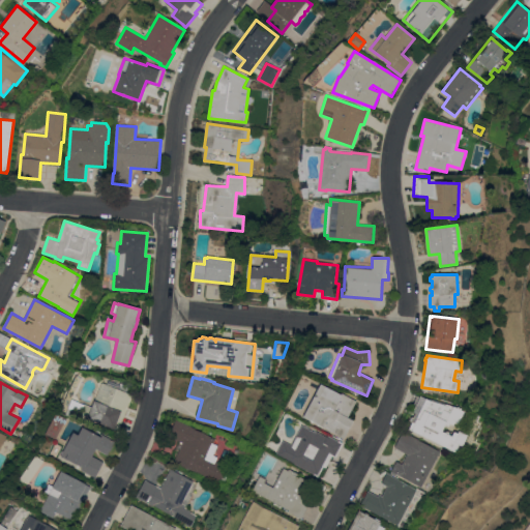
[(78,413),(82,403),(91,407),(101,382),(133,394),(118,430),(78,413)]
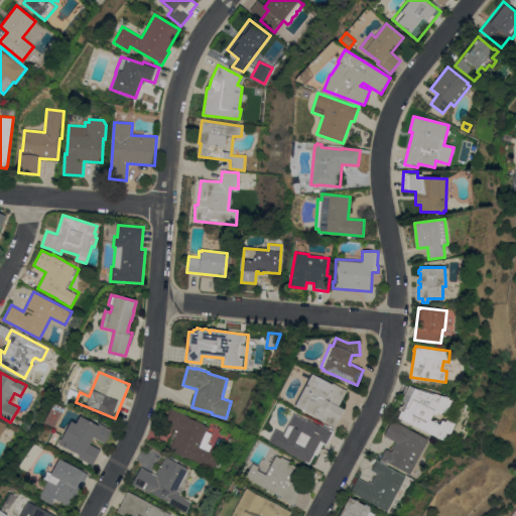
[(312,374),(347,390),(339,405),(345,408),(335,426),(295,405),(312,374)]
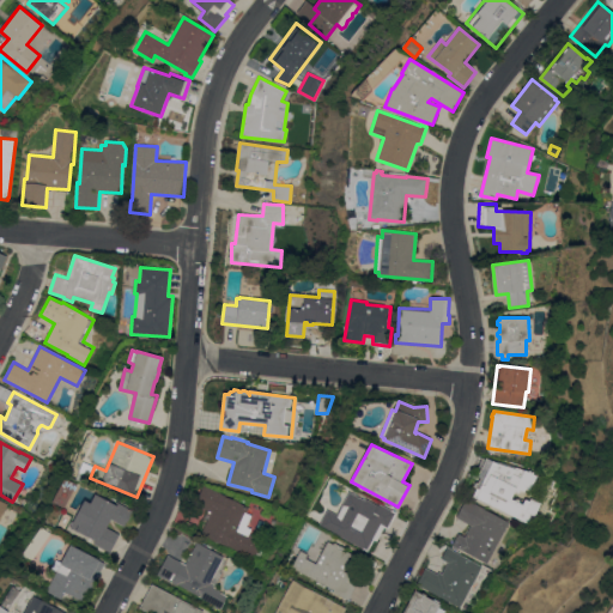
[(542,503),(535,516),(533,515),(528,523),(473,496),(477,487),(475,487),(474,487),(474,485),(474,484),(475,483),(477,481),(478,483),(480,477),(478,475),(480,472),(478,471),(483,457),(486,459),(486,457),(497,462),(498,461),(525,469),(529,471),(529,469),(534,472),(533,474),(538,475),(530,491),(526,489),(525,492),(521,490),(520,492),(515,491),(511,498),(515,501),(516,498),(517,498),(519,499),(520,501),(520,502),(523,504),(526,498),(529,501),(532,498),(542,503)]
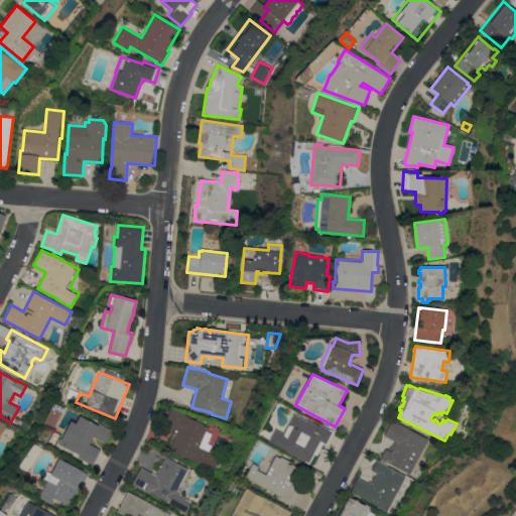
[(190,459),(169,449),(177,430),(164,424),(171,408),(189,416),(188,417),(210,426),(208,431),(212,433),(208,442),(212,444),(210,449),(225,457),(219,469),(216,468),(215,471),(189,460),(190,459)]
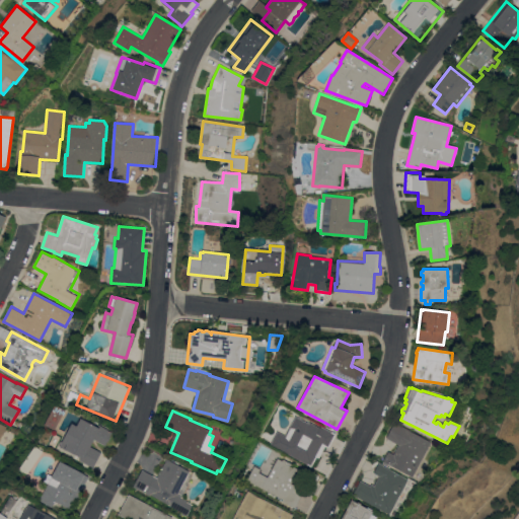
[(325,446),(319,458),(316,457),(311,466),(286,453),(287,452),(271,443),(277,431),(285,435),(295,416),(309,424),(310,422),(319,428),(320,426),(331,432),(331,431),(336,434),(328,448),(325,446)]
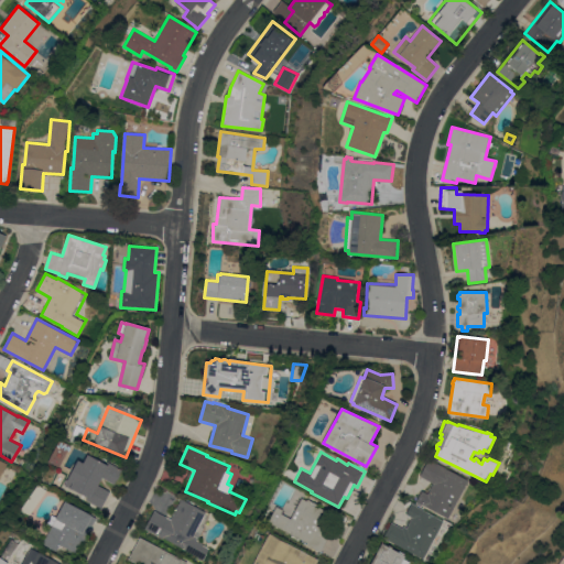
[(101,508),(85,500),(87,497),(73,489),(64,485),(67,479),(77,459),(83,463),(87,454),(106,464),(108,461),(112,463),(112,464),(122,469),(114,485),(101,478),(98,485),(110,491),(101,508)]
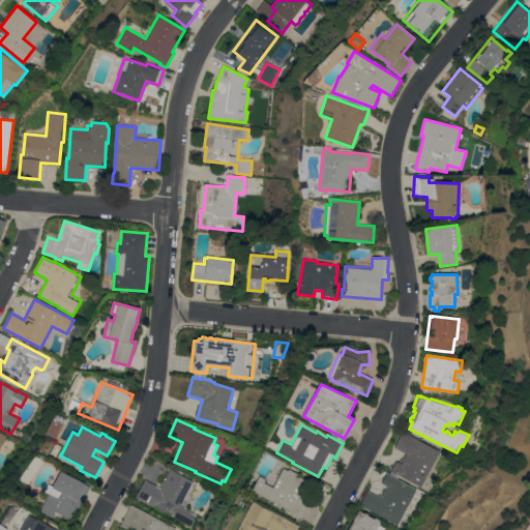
[(427,478),(431,480),(427,489),(422,486),(421,488),(390,471),(396,461),(402,464),(407,453),(394,447),(403,432),(440,451),(427,478)]
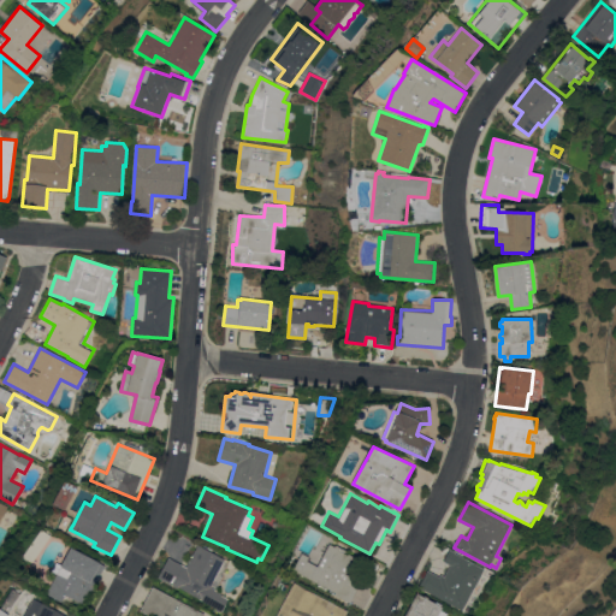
[(335,546),(336,545),(348,551),(347,554),(363,562),(359,573),(349,568),(345,574),(355,579),(353,584),(359,586),(350,603),(333,594),(336,592),(294,569),(302,552),(309,557),(307,561),(318,567),(330,544),(335,546)]
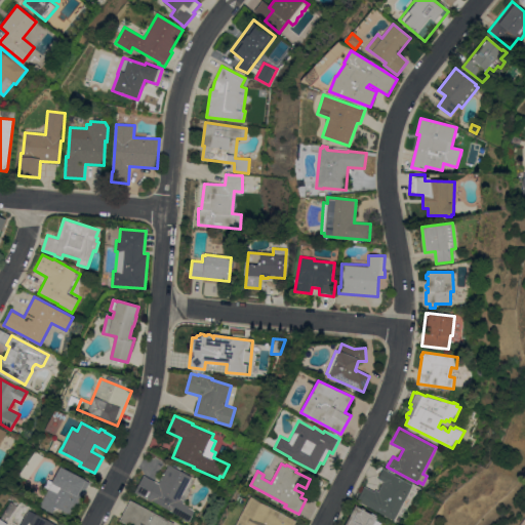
[(194,481),(189,489),(191,490),(184,502),(189,506),(188,507),(195,511),(192,517),(196,519),(194,523),(152,500),(152,501),(134,492),(144,475),(159,483),(169,465),(192,476),(194,481)]
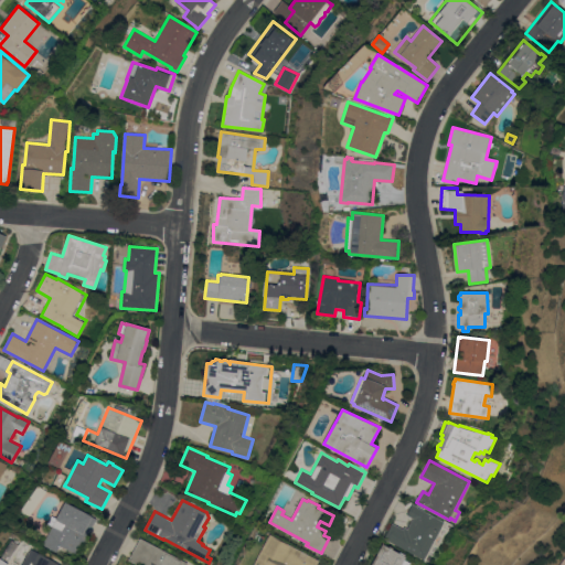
[(56,552),(42,544),(52,525),(48,523),(52,515),(56,518),(65,502),(96,518),(77,554),(60,545),(56,552)]
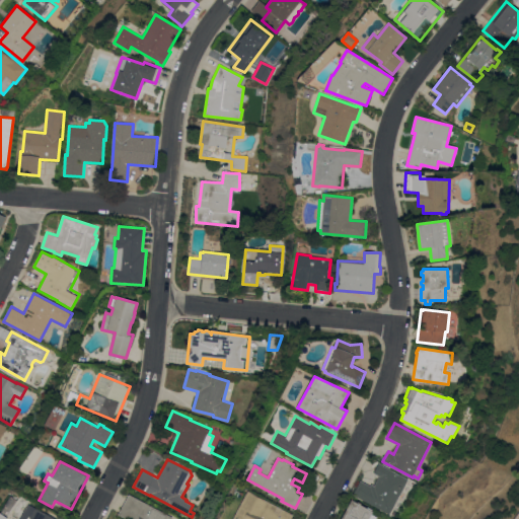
[(370,486),(371,484),(374,486),(379,475),(374,473),(379,462),(384,464),(383,465),(409,479),(390,514),(353,495),(360,480),(370,486)]
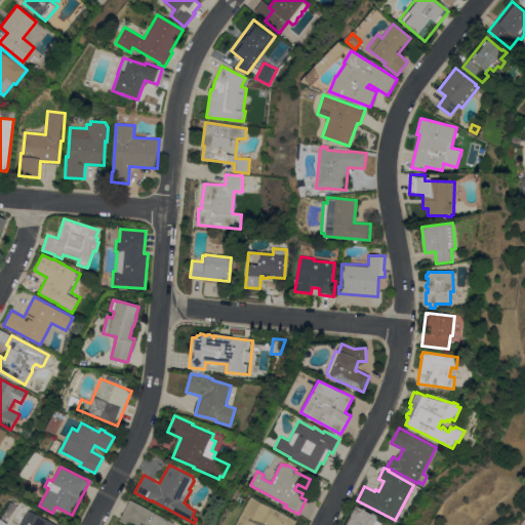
[(235,524),(250,496),(296,521),(293,524),(235,524)]
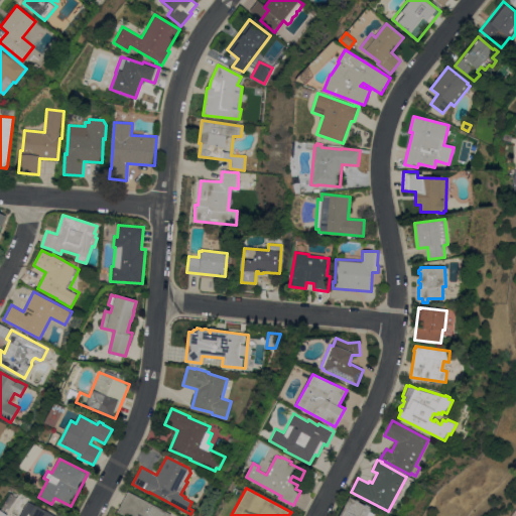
[(171,514),(169,515),(127,515),(118,511),(128,492),(171,514)]
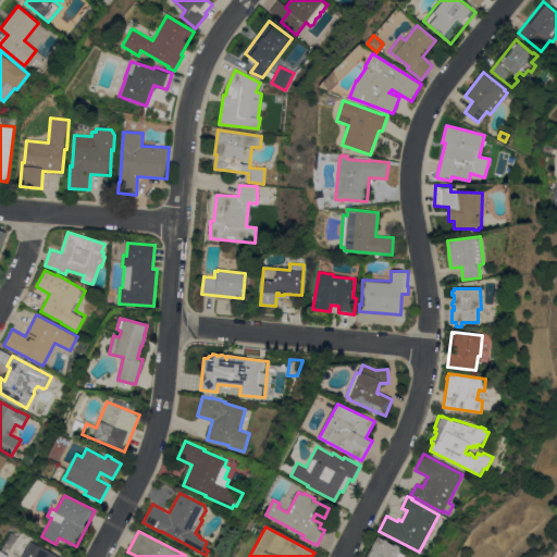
[(366,556),(378,536),(400,548),(398,552),(405,555),(403,556),(366,556)]
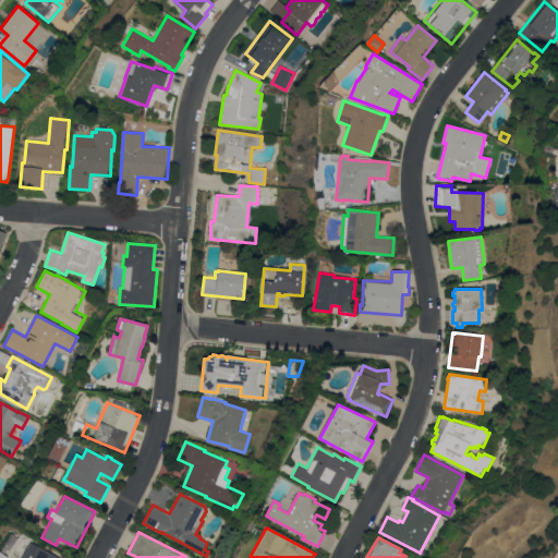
[(60,557),(28,557),(36,545),(60,557)]
